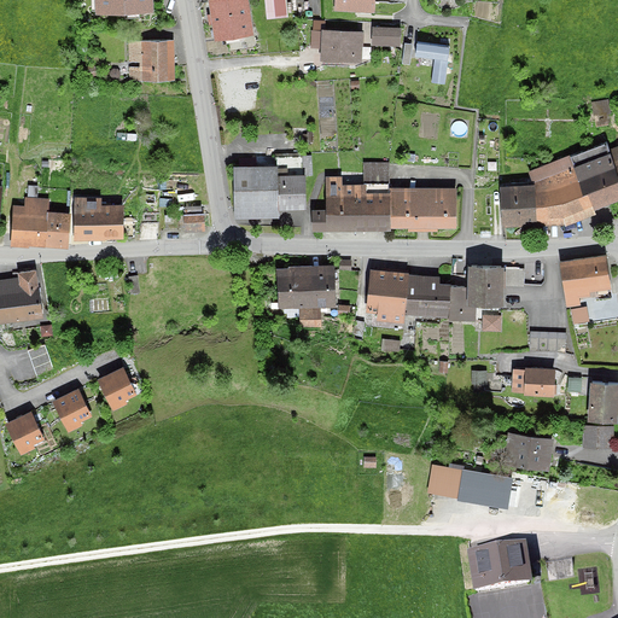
[(158,0),(100,0),(101,12),(159,11),(158,0)]
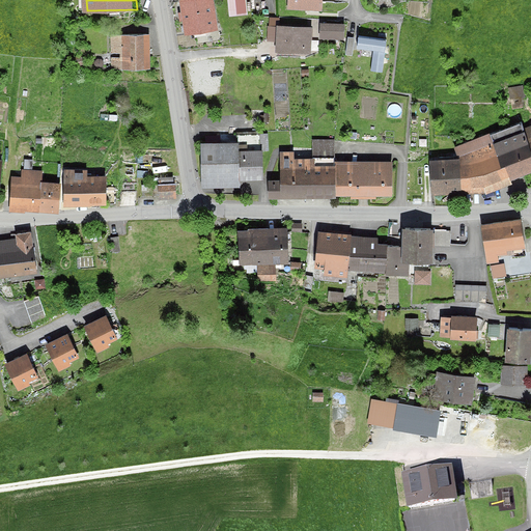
[(215,0),(184,0),(188,33),(218,31),(215,0)]
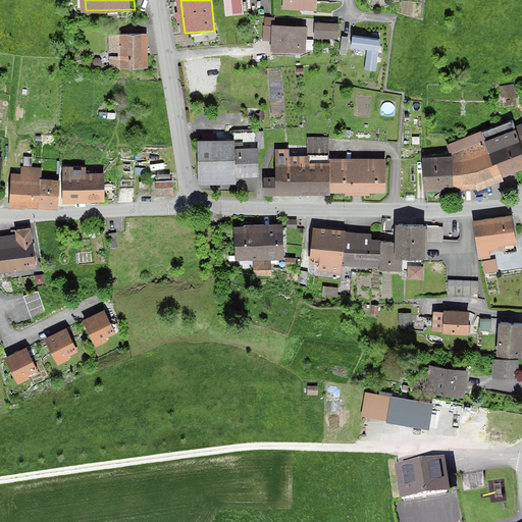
[(244,0),(224,0),(225,15),(245,15),(244,0)]
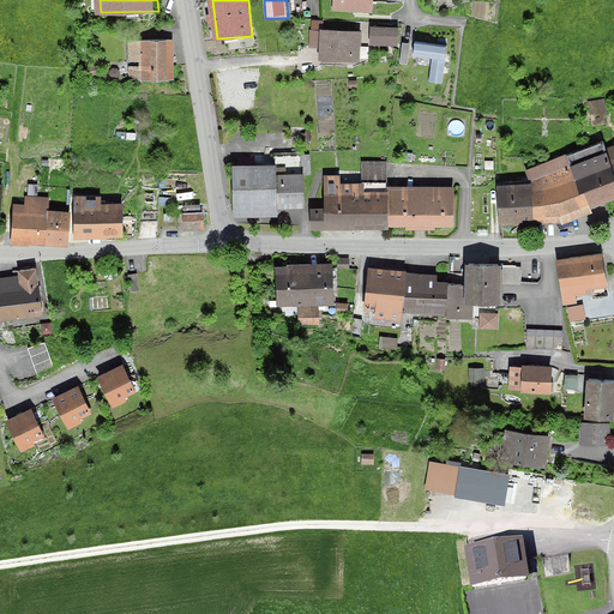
[(375,0),(336,0),(336,10),(375,12),(375,0)]
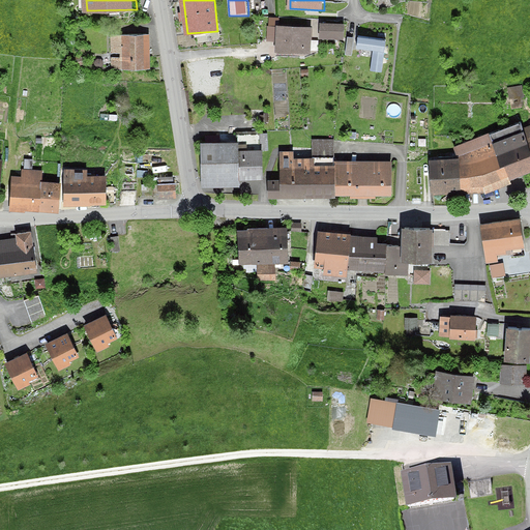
[(345,22),(319,21),(319,39),(344,40),(345,22)]
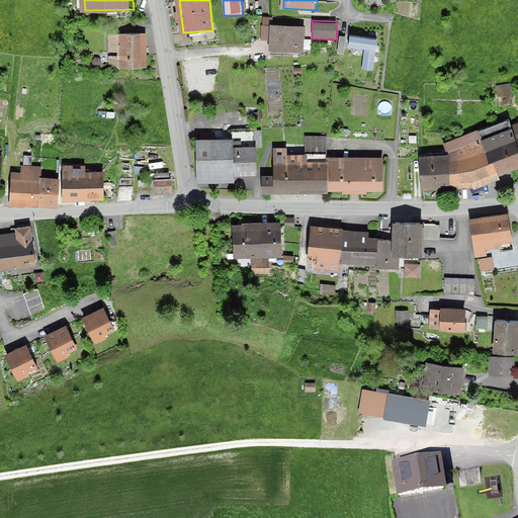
[(307,24),(274,23),(273,50),(306,52),(307,24)]
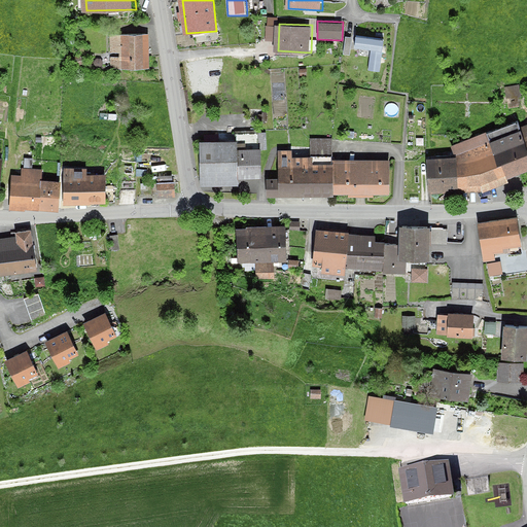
[(151,33),(111,34),(112,68),(151,68),(151,33)]
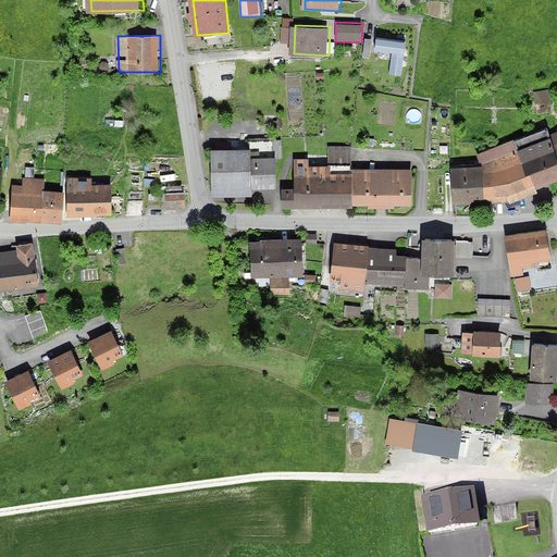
[(406,40),(376,36),(374,50),(392,53),(390,74),(401,76),(406,40)]
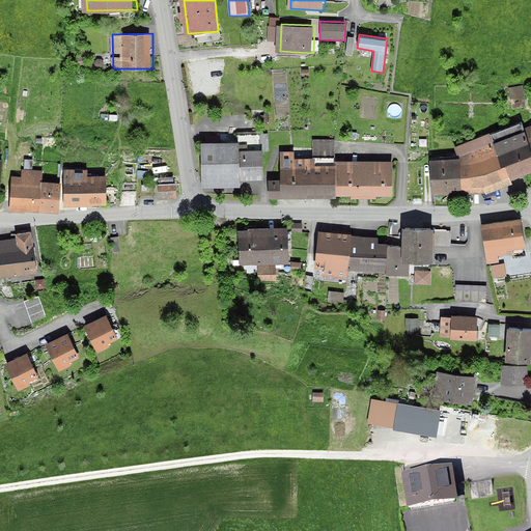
[(522,121),(488,134),(502,168),(504,167),(510,182),(530,173),(530,146),(524,129),(522,121)]
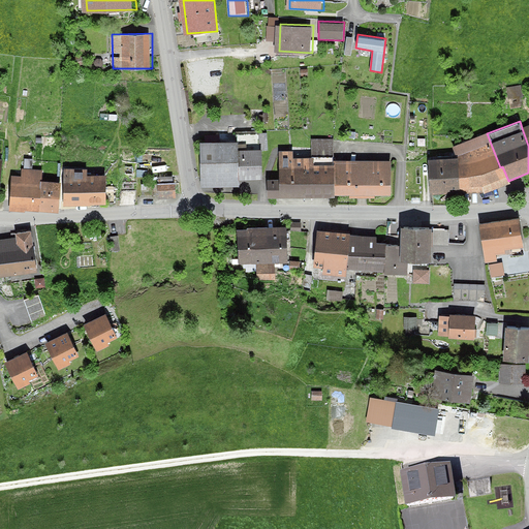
[(487,133),(469,141),(480,175),(484,192),(484,194),(509,183),(508,181),(502,166),(500,167),(487,133)]
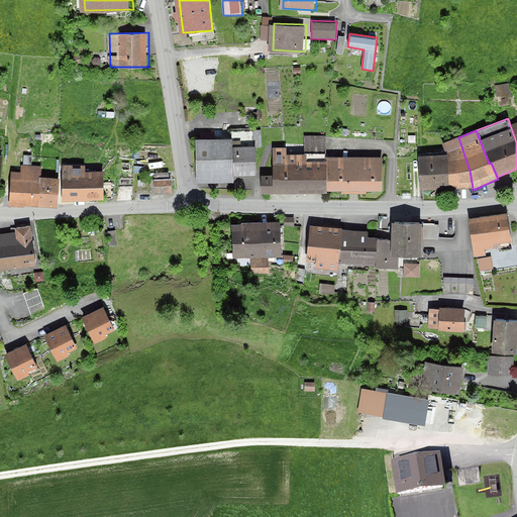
[(325,151),(325,136),(304,136),(305,151),(325,151)]
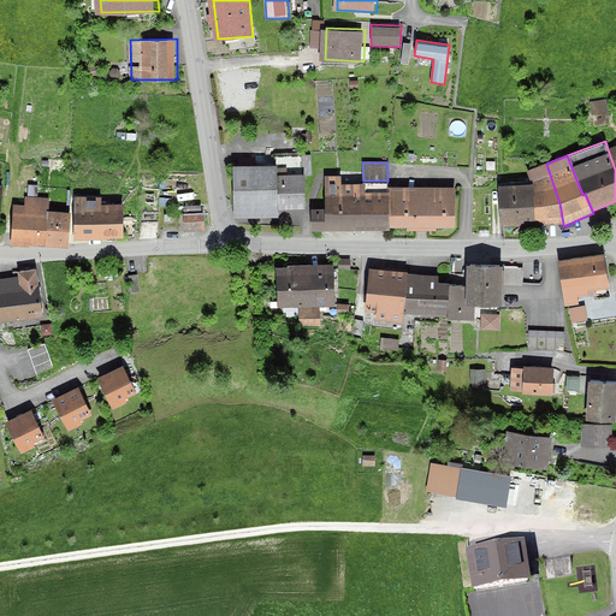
[(527,172),(533,185),(534,226),(563,224),(560,203),(546,164),(527,172)]
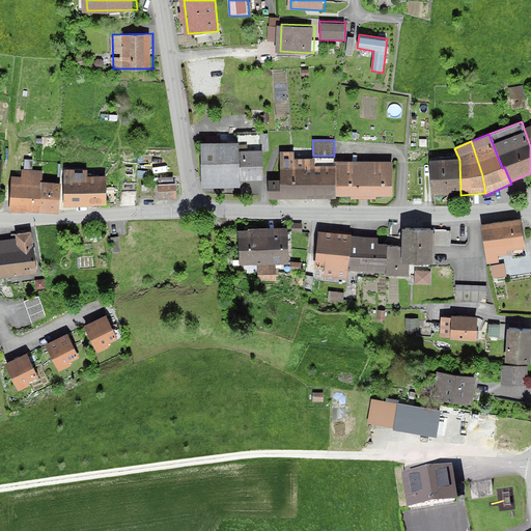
[(239,143),(200,142),(199,189),(239,190),(239,180),(239,150),(239,143)]
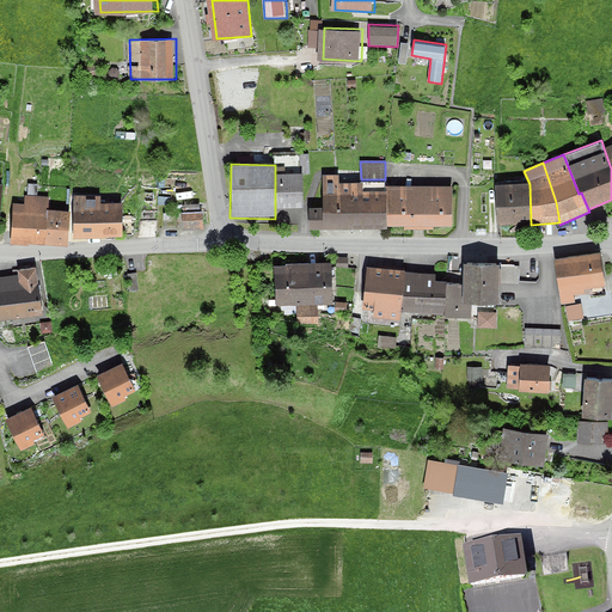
[(304,173),(275,173),(275,208),(304,208),(304,173)]
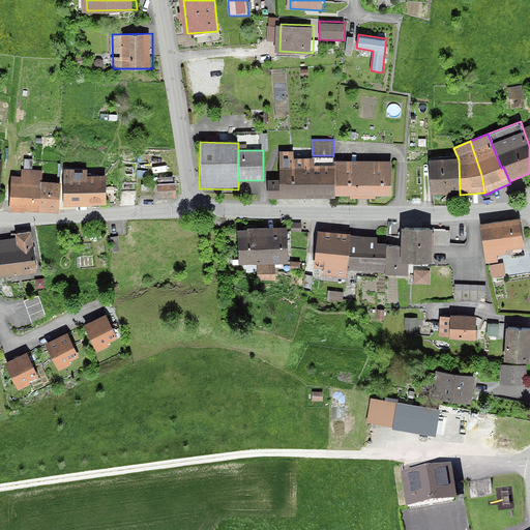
[(268,199),(295,199),(295,158),(295,153),(280,153),(281,181),(268,181),(268,199)]
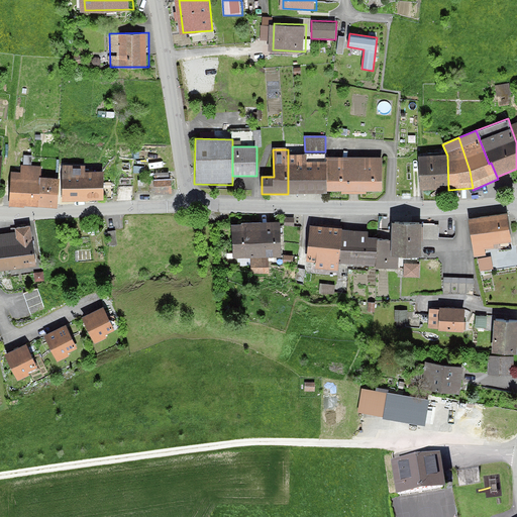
[(327,191),(327,162),(306,162),(306,154),(288,154),(288,194),(327,194),(327,191)]
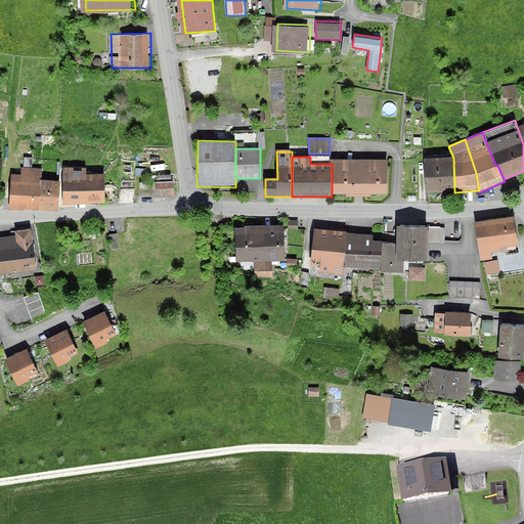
[(453,158),(424,159),(426,193),(454,192),(453,158)]
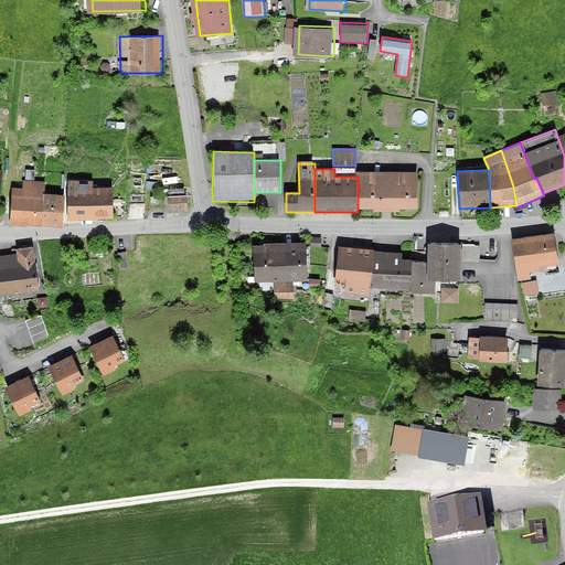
[(386,212),(386,172),(358,172),(358,177),(358,209),(372,209),(372,212),(386,212)]
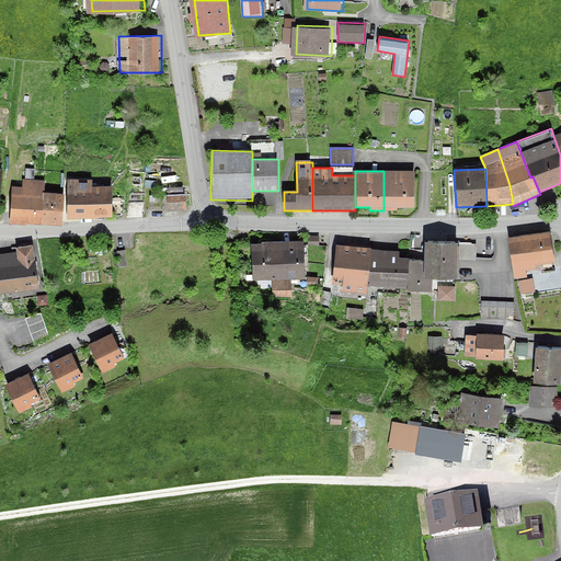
[(397,207),(414,207),(415,171),(384,171),(384,210),(397,210),(397,207)]
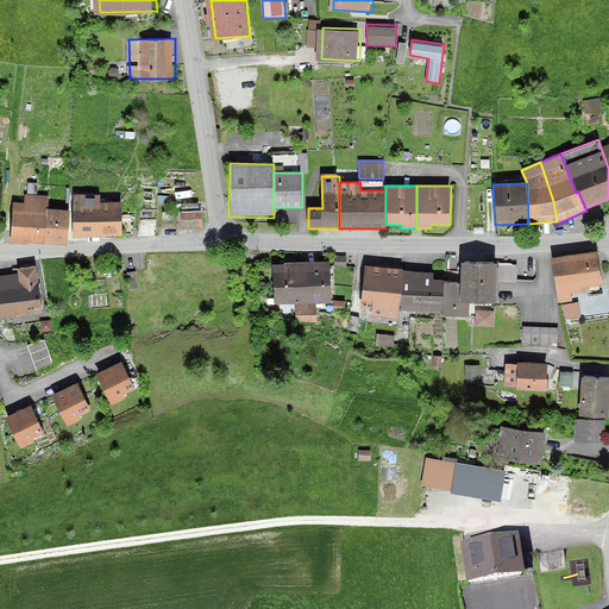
[(121,198),(74,198),(74,237),(121,237),(121,198)]
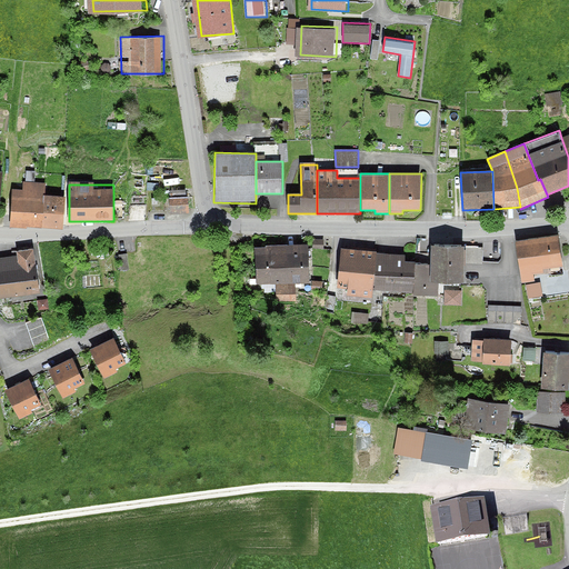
[(65,193),(11,190),(9,228),(62,231),(65,193)]
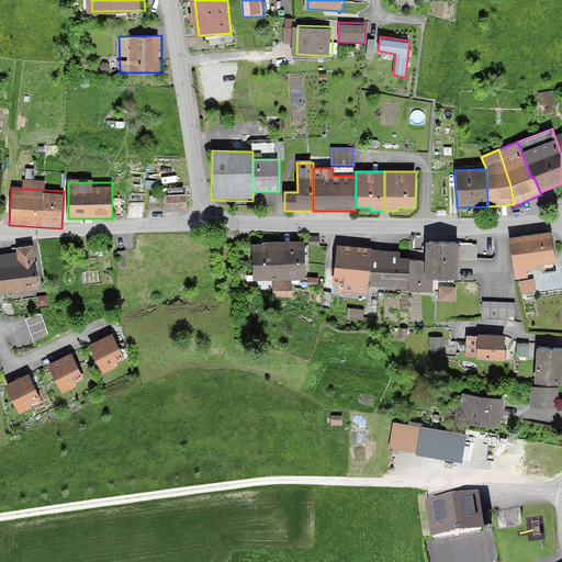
[(188,192),(170,192),(170,210),(188,210),(188,192)]
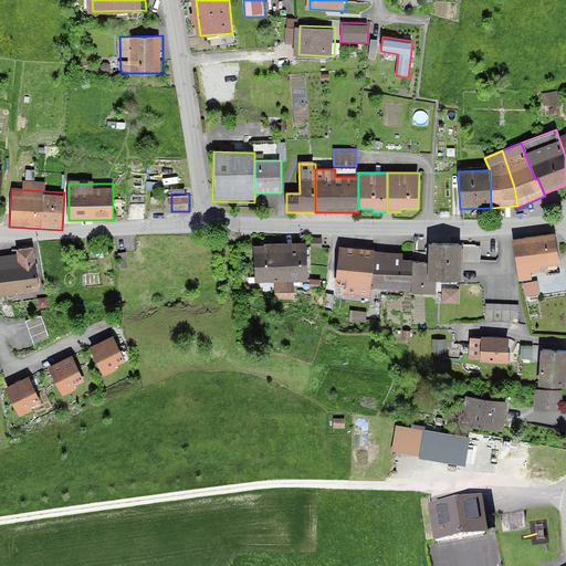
[(554,236),(513,241),(519,282),(532,280),(531,273),(541,272),(540,266),(558,264),(554,236)]
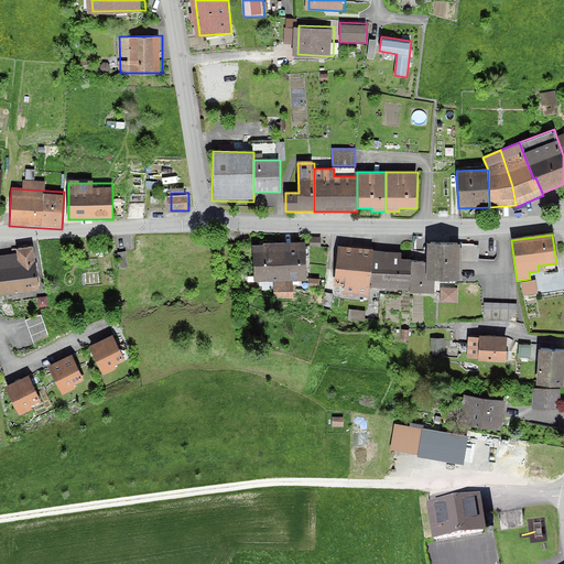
[(320,246),(320,237),(310,237),(310,246),(320,246)]
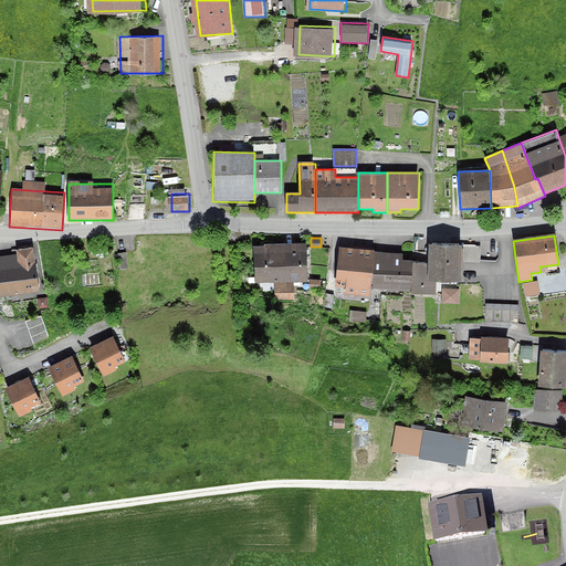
[(303,242),(281,243),(283,281),(292,281),(307,280),(305,250),(303,242)]
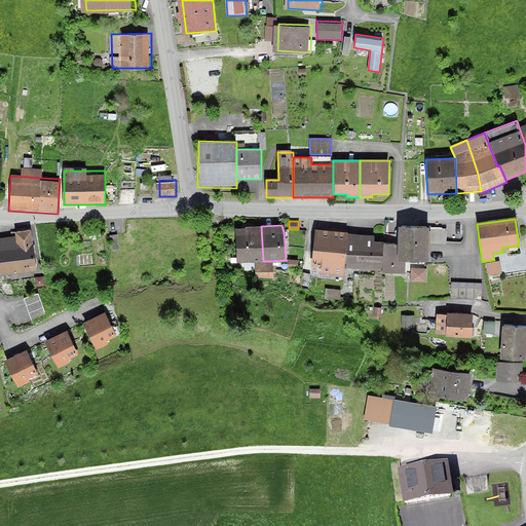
[(263,261),(261,226),(235,228),(237,262),(255,262),(263,261)]
